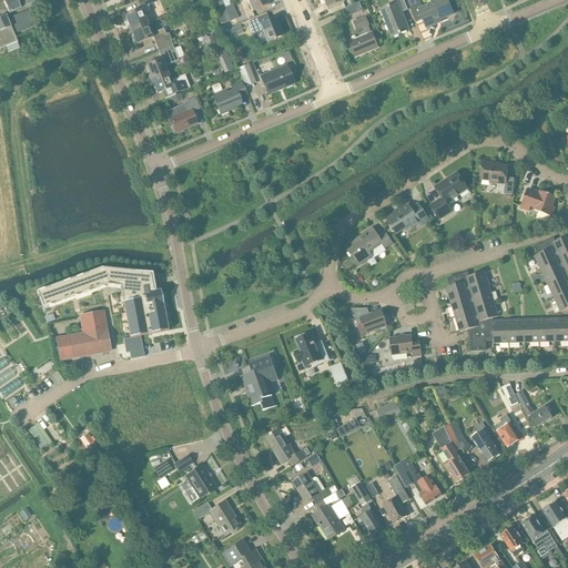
[(9,14),(34,3),(32,0),(8,0),(3,2),(9,14)]
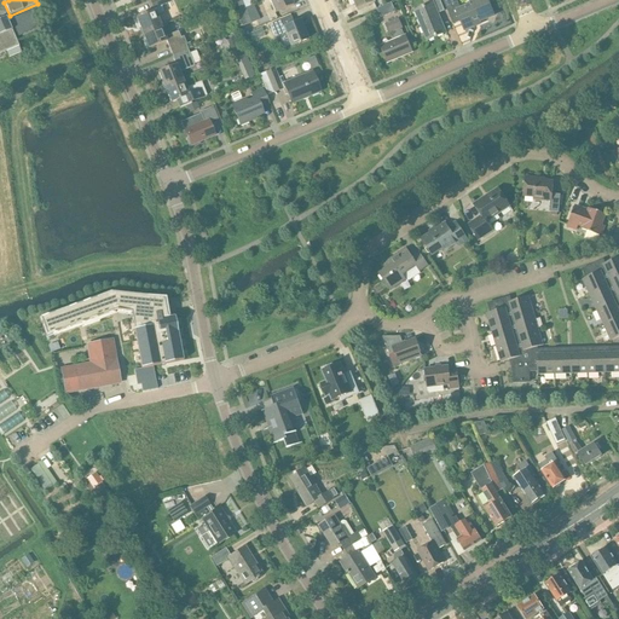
[(137,18),(143,33),(161,25),(157,16),(165,12),(161,6),(169,3),(167,0),(155,0),(150,3),(154,11),(143,16),(143,15),(140,16),(140,17),(137,18)]
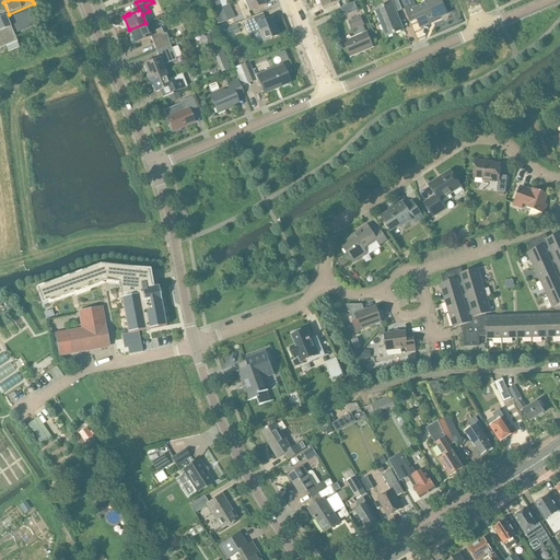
[(212,0),(218,10),(222,8),(219,0),(212,0)]
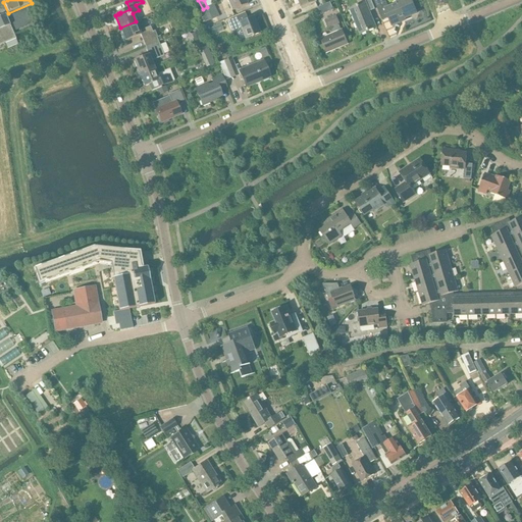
[(248,5),(245,0),(226,0),(231,11),(248,5)]
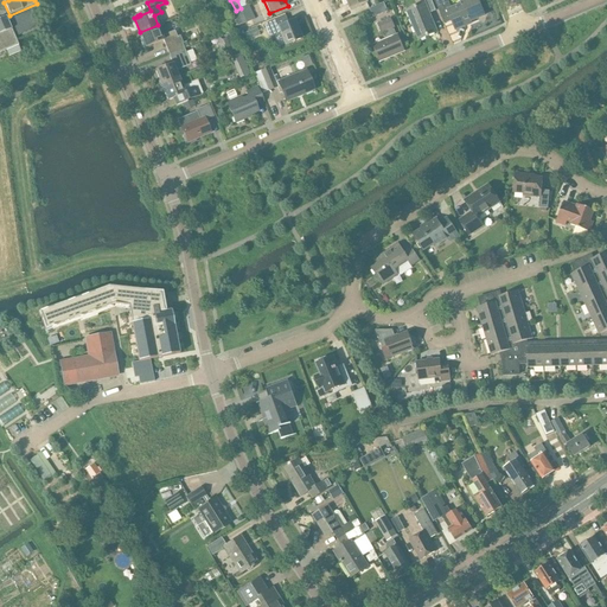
[(369,2),(366,0),(346,0),(351,10),(369,2)]
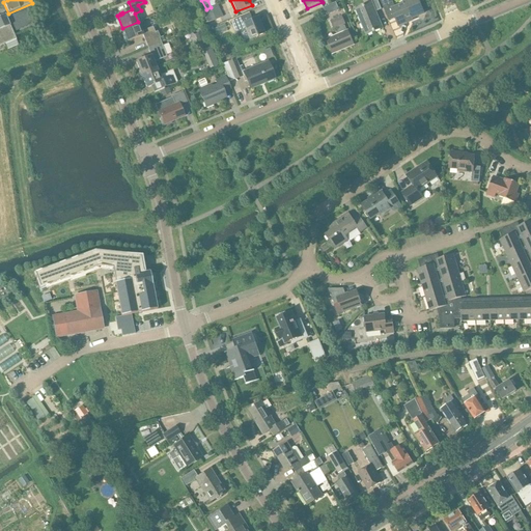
[(381,9),(376,0),(369,0),(371,3),(356,10),(366,35),(383,29),(375,11),(380,9),(381,10),(381,9)]
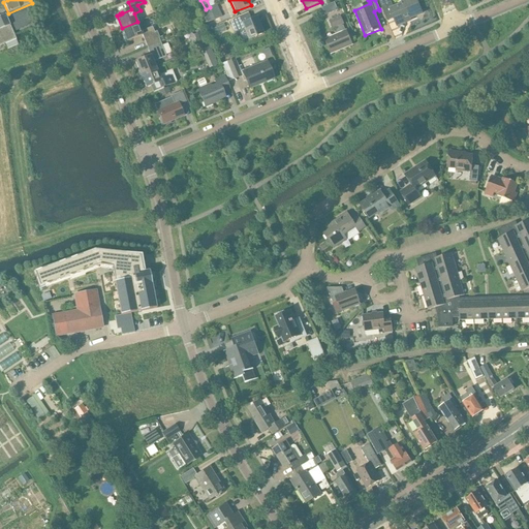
[(397,26),(399,26),(406,23),(406,21),(422,13),(415,0),(406,0),(402,2),(403,4),(394,7),(390,0),(378,0),(383,11),(387,22),(394,19),(397,26)]
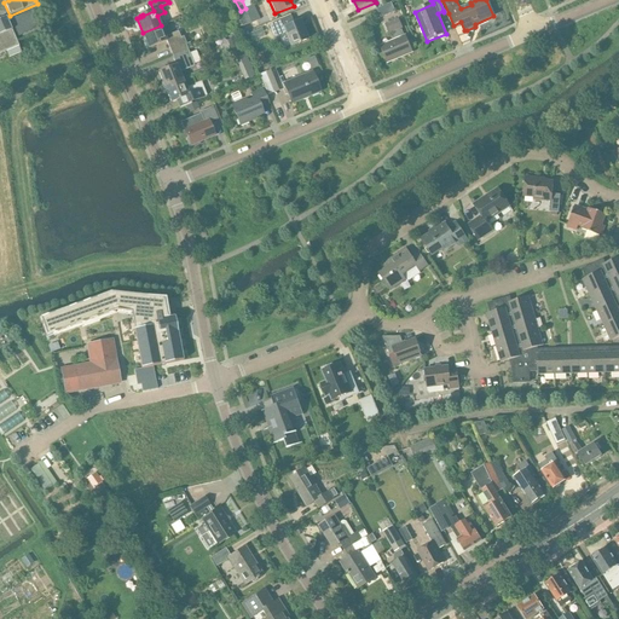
[(381,18),(395,12),(392,3),(377,9),(381,18)]
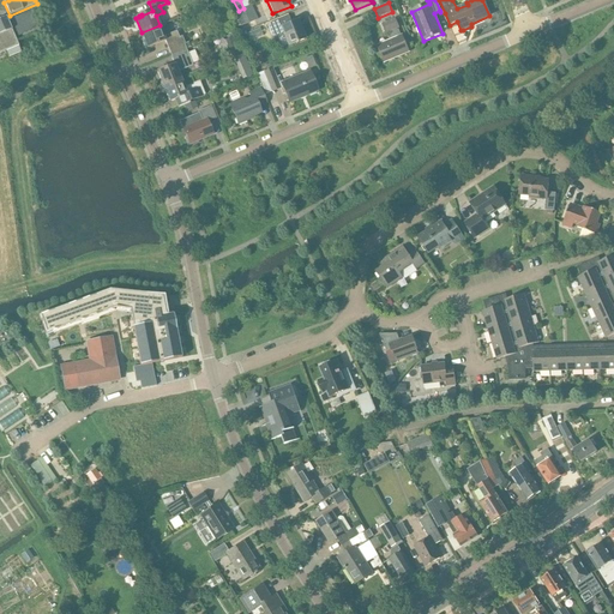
[(250,23),(244,8),(239,11),(245,25),(250,23)]
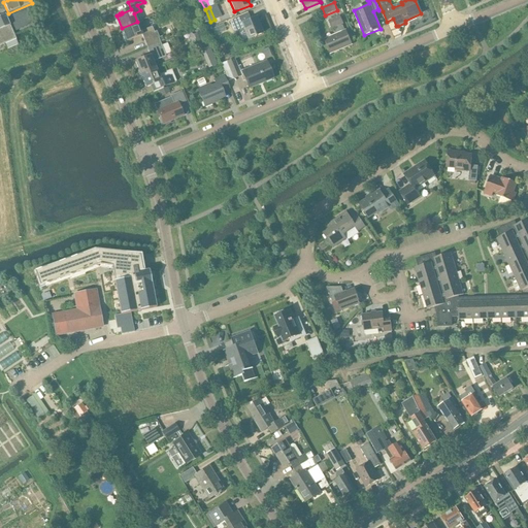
[(27,9),(9,17),(15,31),(33,24),(27,9)]
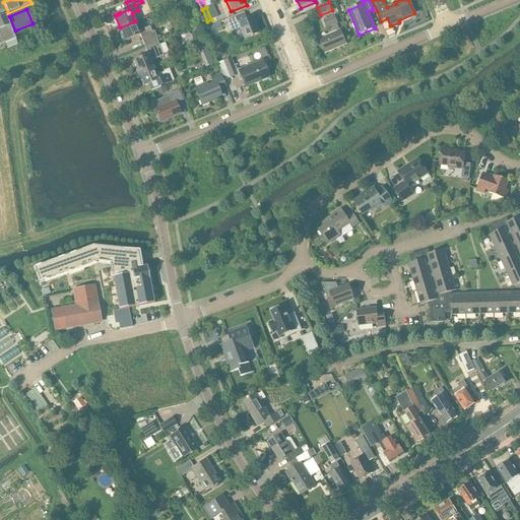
[(5,14),(0,16),(0,33),(4,44),(16,39),(5,14)]
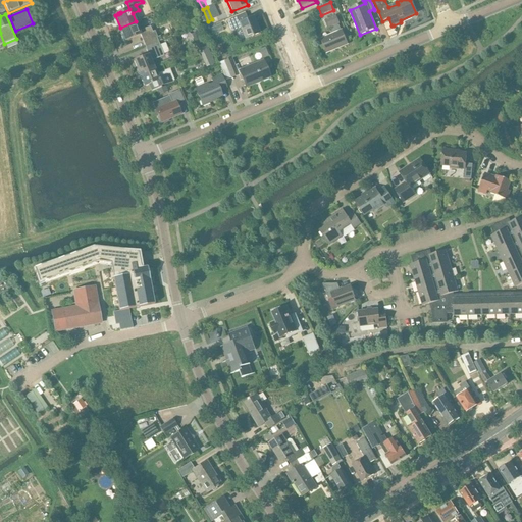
[(246,14),(236,18),(227,21),(232,32),(241,28),(246,40),(253,37),(253,36),(259,34),(253,18),(248,20),(246,14)]
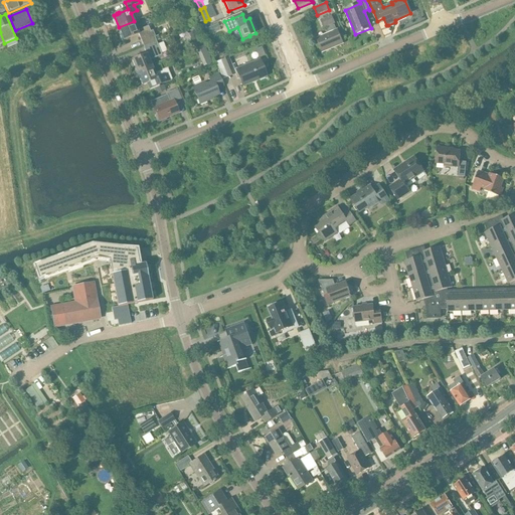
[(198,15),(191,18),(194,25),(197,24),(201,22),(198,15)]
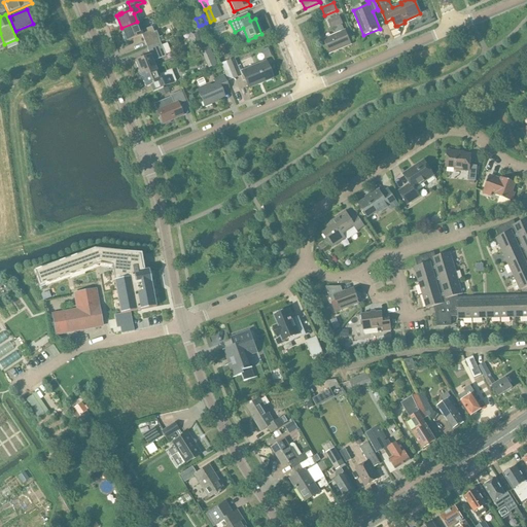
[(338,18),(328,22),(331,29),(334,28),(337,35),(324,40),(329,55),(330,54),(329,53),(343,47),(343,48),(351,45),(345,32),(344,32),(338,18)]
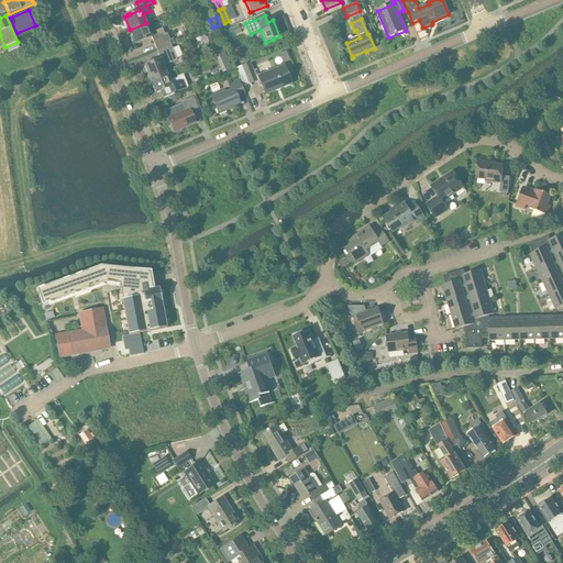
[(151,34),(146,23),(130,30),(135,44),(152,37),(156,50),(170,45),(175,43),(174,39),(170,41),(167,33),(165,34),(163,29),(151,34)]
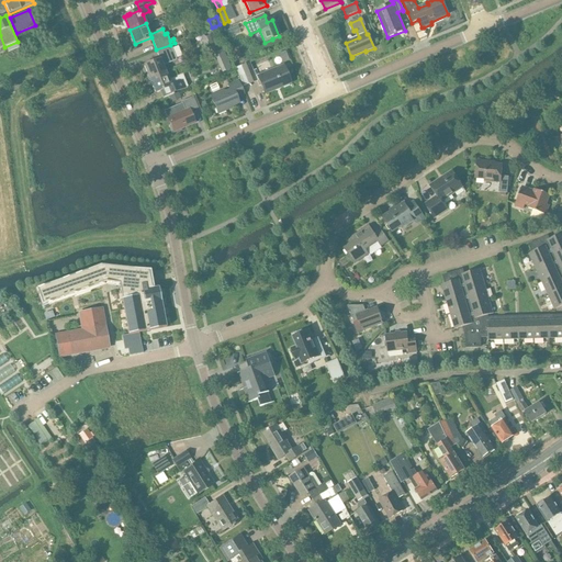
[(238,26),(226,31),(228,38),(240,33),(238,26)]
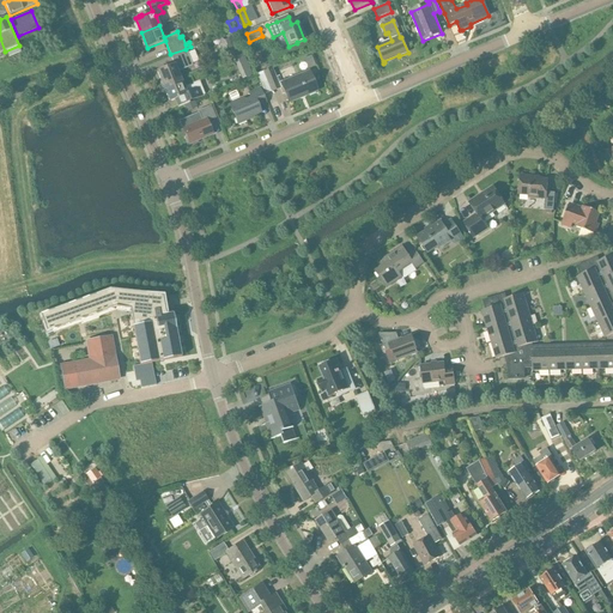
[(234,37),(225,41),(229,50),(238,46),(235,37),(234,37)]
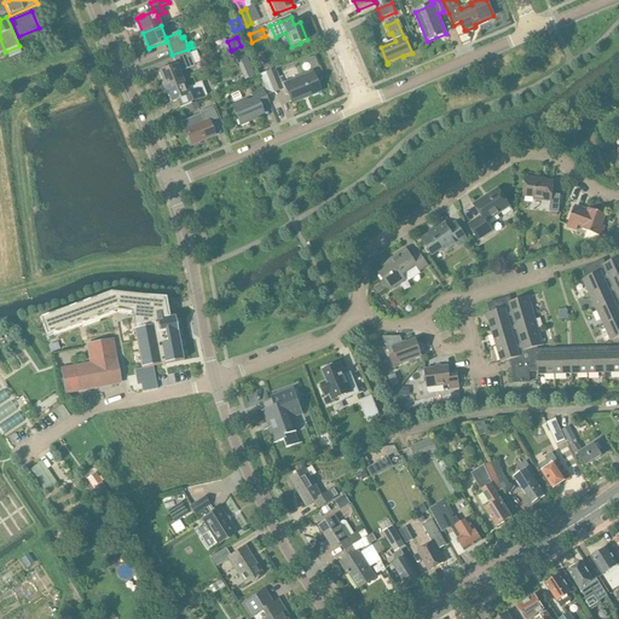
[(158,73),(165,87),(183,80),(180,71),(195,65),(187,50),(172,55),(174,59),(173,59),(177,65),(158,73)]
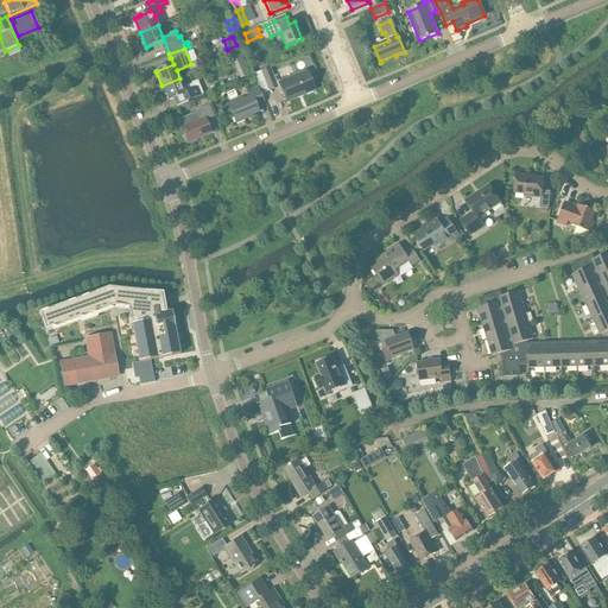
[(242,54),(232,58),(240,80),(251,75),(242,54)]
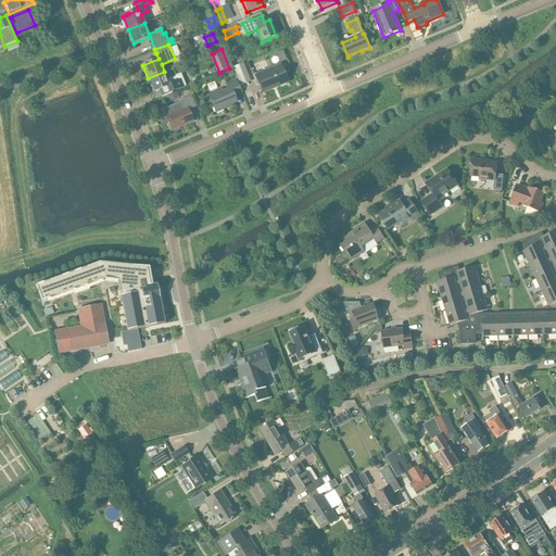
[(275,54),(278,62),(285,60),(280,51),(275,54)]
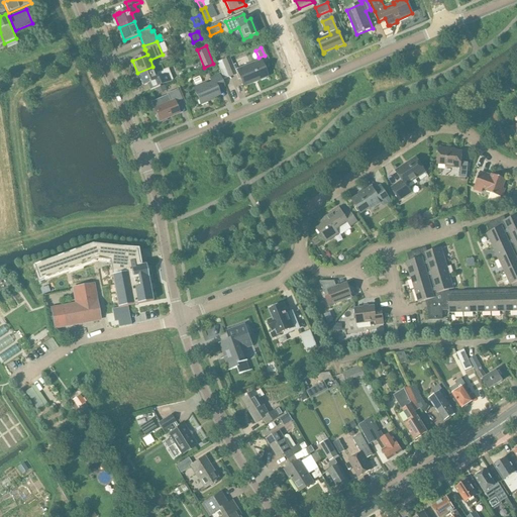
[(238,49),(223,56),(224,59),(240,53),(238,49)]
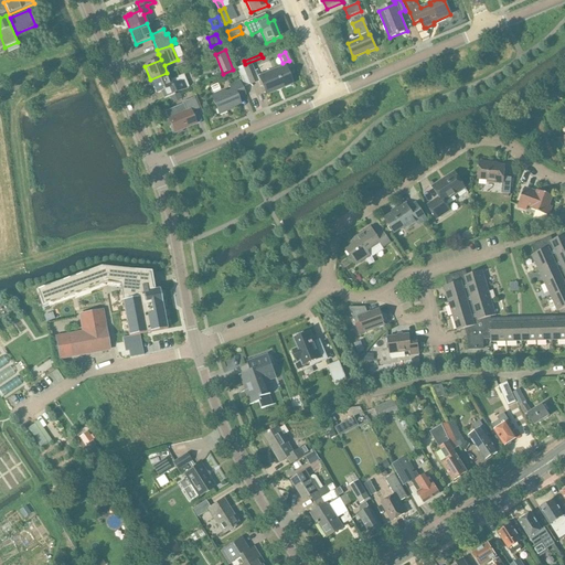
[(251,64),(244,67),(251,85),(258,82),(251,64)]
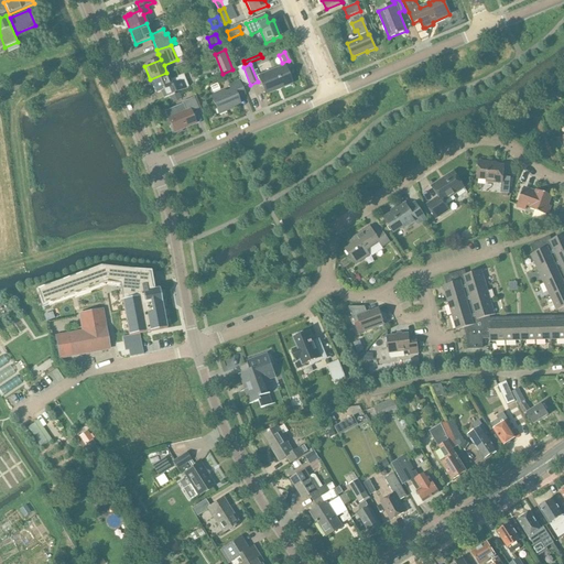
[(292,84),(284,66),(259,77),(266,95),(292,84)]
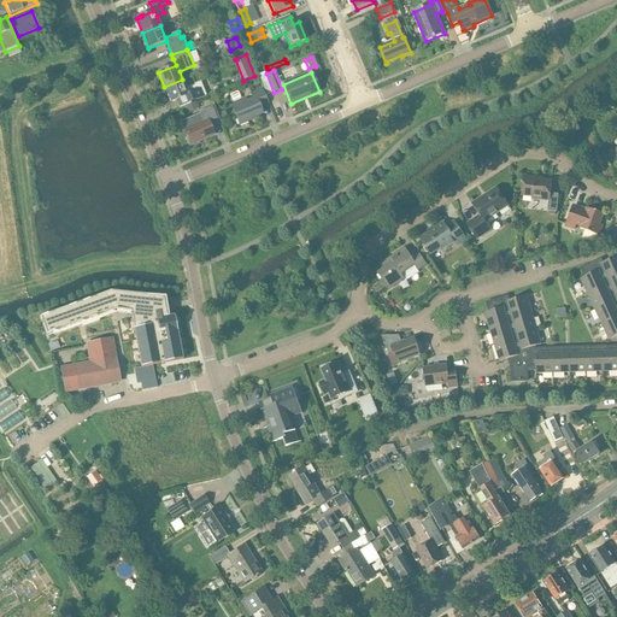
[(268,95),(274,93),(266,74),(259,76),(268,95)]
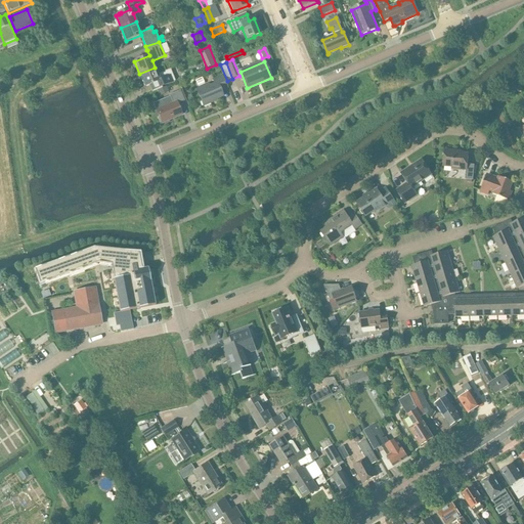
[(155,68),(139,74),(144,87),(160,81),(162,87),(175,81),(171,69),(158,75),(155,68)]
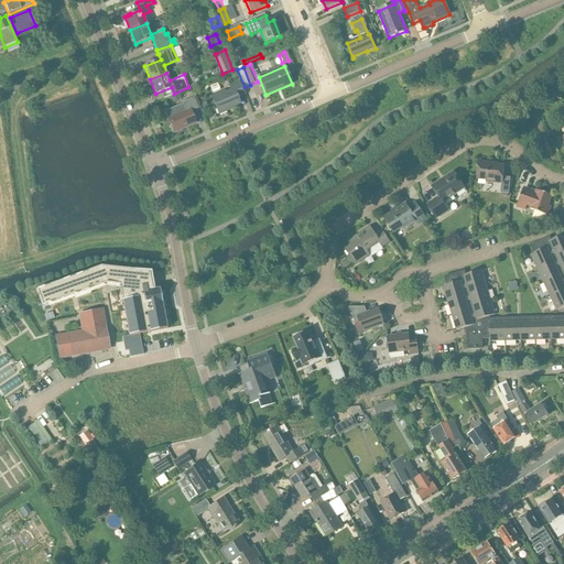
[(245,95),(240,85),(239,82),(229,86),(230,89),(212,97),(215,104),(219,115),(228,110),(227,109),(240,104),(237,98),(245,95)]
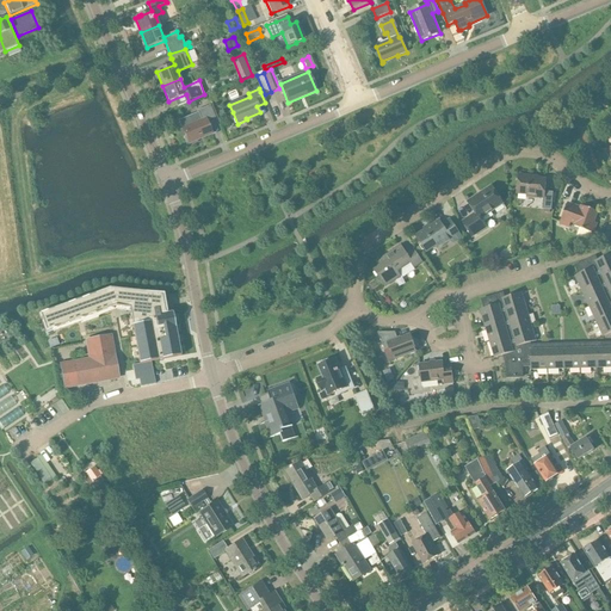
[(210,106),(197,111),(201,121),(192,125),(190,121),(187,119),(183,121),(181,124),(184,128),(183,129),(189,144),(211,135),(207,122),(215,118),(210,106)]
